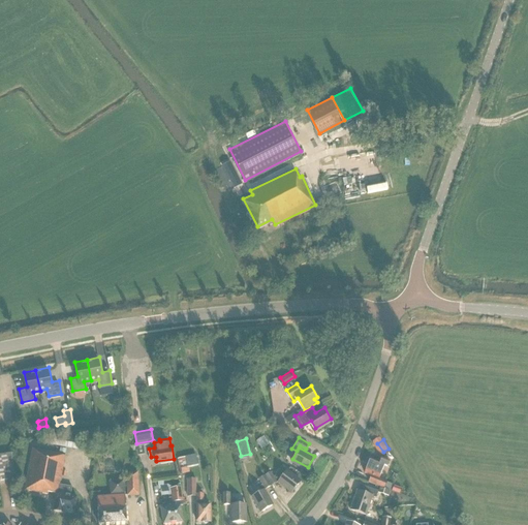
[(71,493),(72,484),(60,482),(66,452),(33,445),(25,487),(48,491),(48,489),(57,491),(54,507),(64,510),(65,508),(74,511),(78,494),(71,493)]
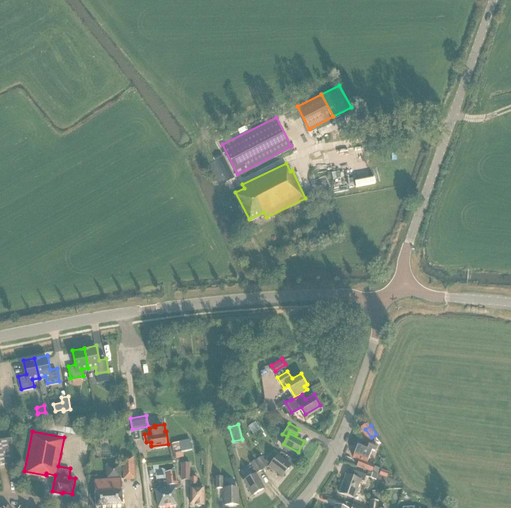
[(176,458),(184,456),(183,449),(192,447),(189,434),(172,438),(176,458)]
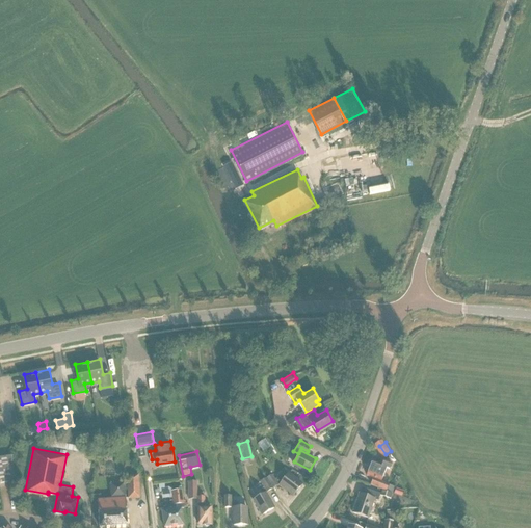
[(0,479),(15,477),(11,452),(0,454),(0,479)]
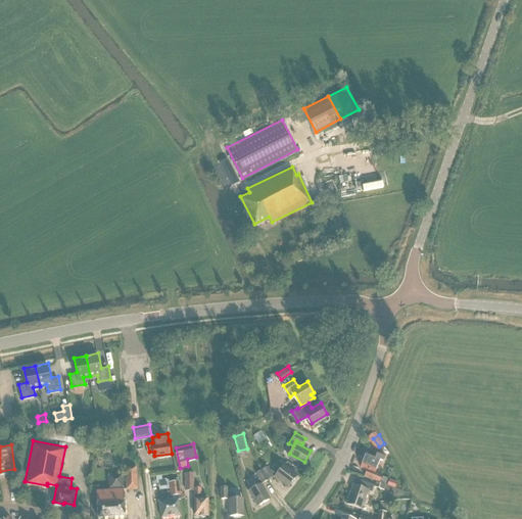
[(384,458),(386,453),(375,449),(374,453),(367,451),(361,465),(367,467),(365,473),(380,479),(386,481),(388,475),(382,473),(375,470),(381,457),(384,458)]
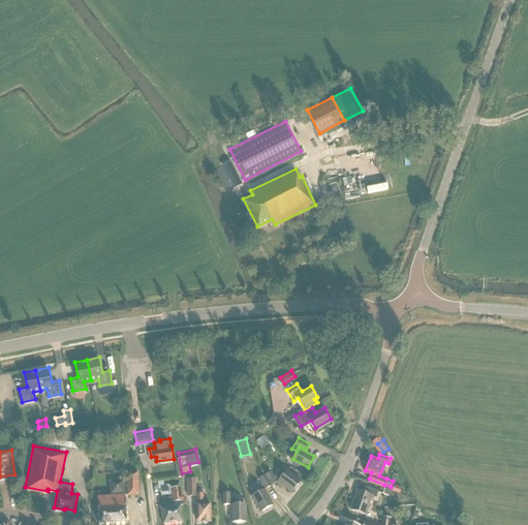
[(271,483),(271,484),(279,479),(292,490),(301,480),(287,468),(282,474),(277,471),(274,473),(271,469),(266,472),(271,483)]
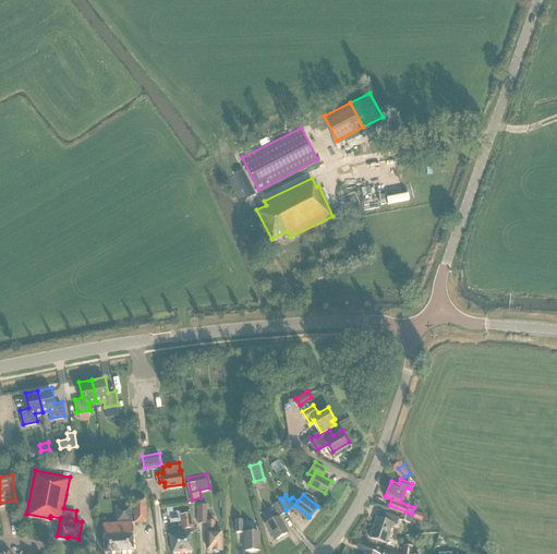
[(135,519),(147,518),(146,495),(134,495),(135,519)]
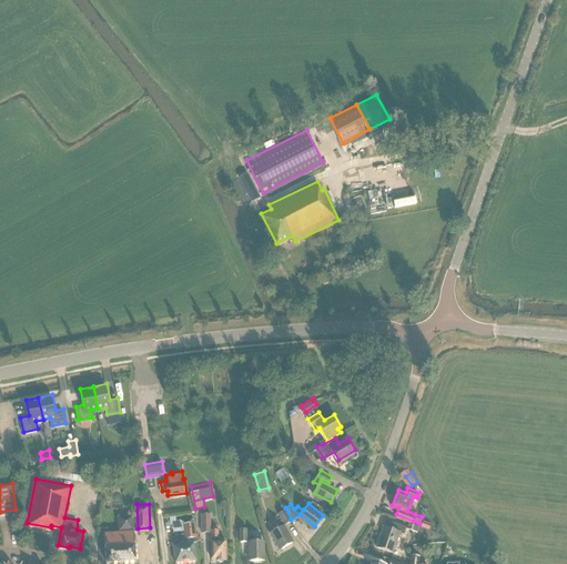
[(283,524),(291,520),(291,519),(285,507),(279,511),(282,519),(276,522),(280,526),(272,531),(281,547),(293,540),(283,524)]
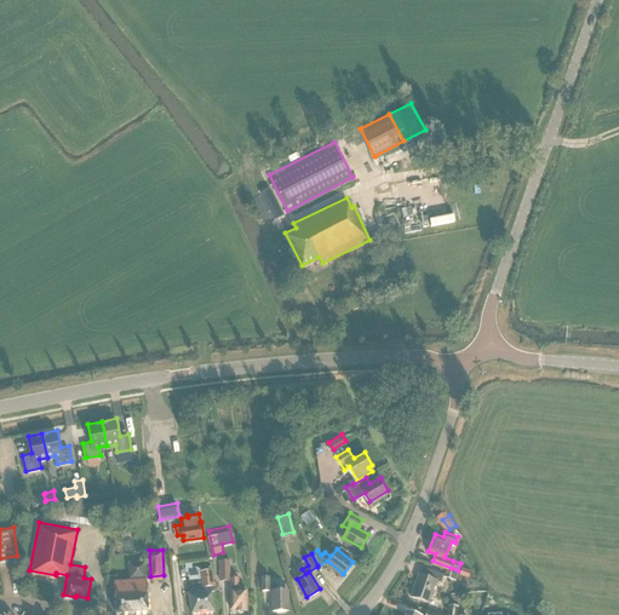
[(129,576),(147,575),(145,558),(127,559),(129,576)]
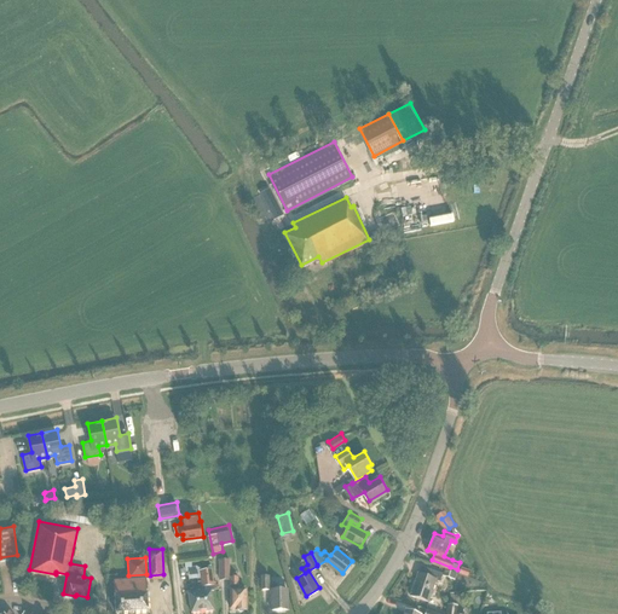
[(186,569),(189,568),(200,567),(201,567),(201,563),(198,565),(197,563),(192,563),(191,560),(185,560),(186,569)]
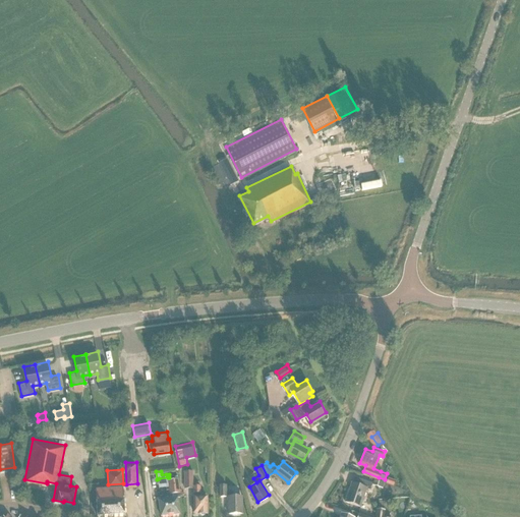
[(372,481),(368,479),(354,475),(352,480),(346,499),(360,505),(367,484),(370,486),(372,481)]
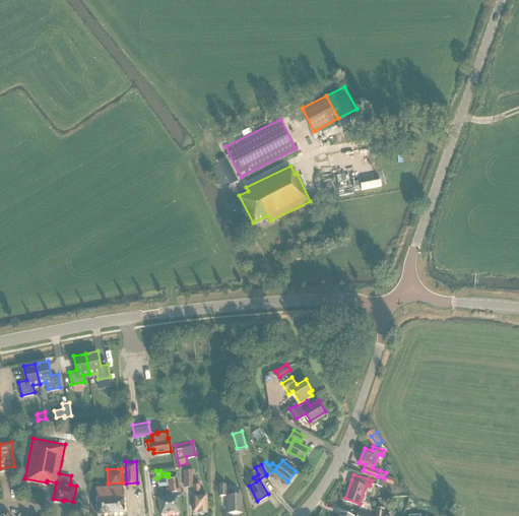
[(395,477),(387,474),(385,479),(393,482),(395,477)]
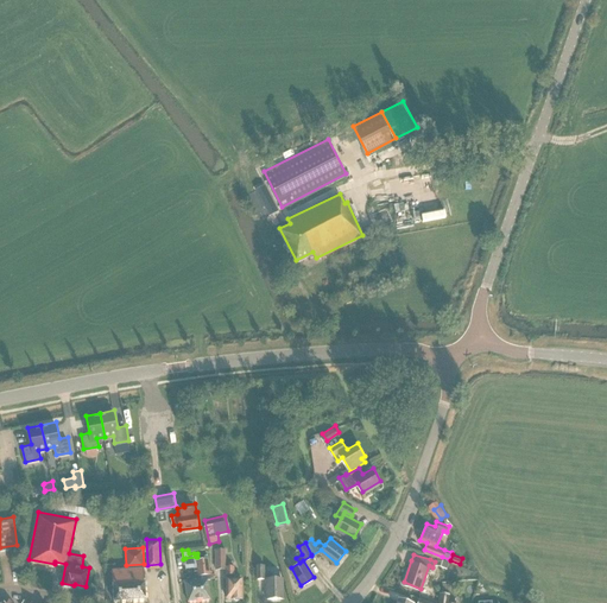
[(212,571),(210,571),(208,556),(197,557),(196,557),(198,572),(193,573),(193,578),(185,579),(189,598),(210,597),(208,577),(212,577),(212,571)]
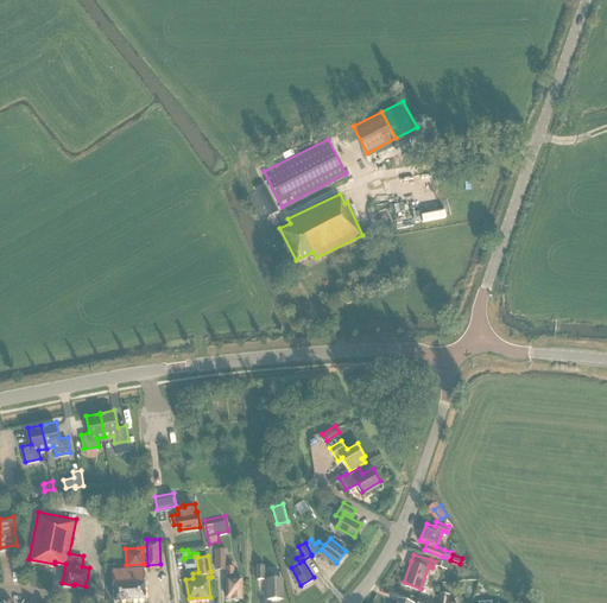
[(435,562),(447,566),(449,560),(437,556),(435,562)]
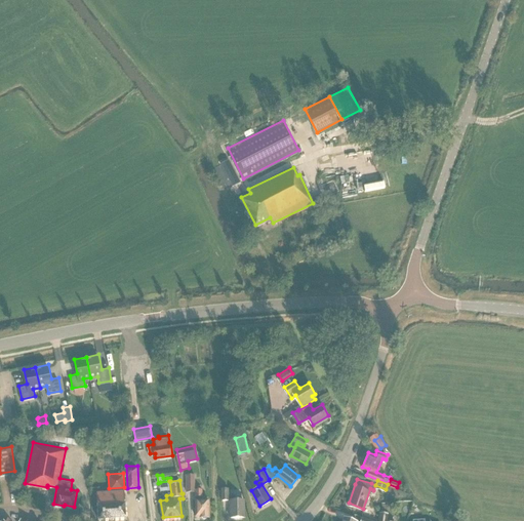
[(202,494),(202,487),(202,482),(196,482),(196,487),(196,497),(196,514),(200,514),(200,515),(202,515),(203,516),(206,516),(207,515),(209,515),(209,497),(199,497),(199,494),(202,494)]
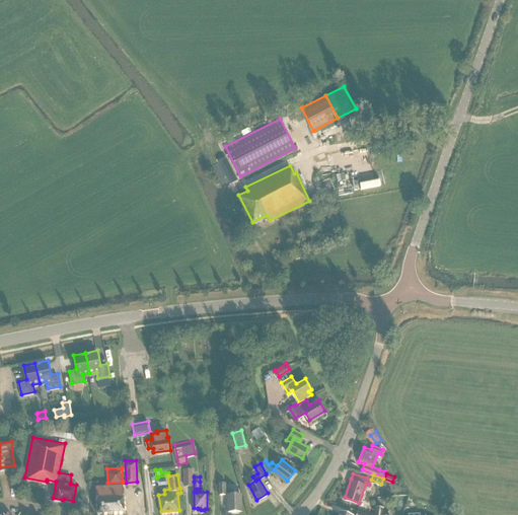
[(226,488),(226,481),(219,481),(220,493),(228,493),(228,510),(241,510),(241,492),(232,492),(232,487),(226,488)]
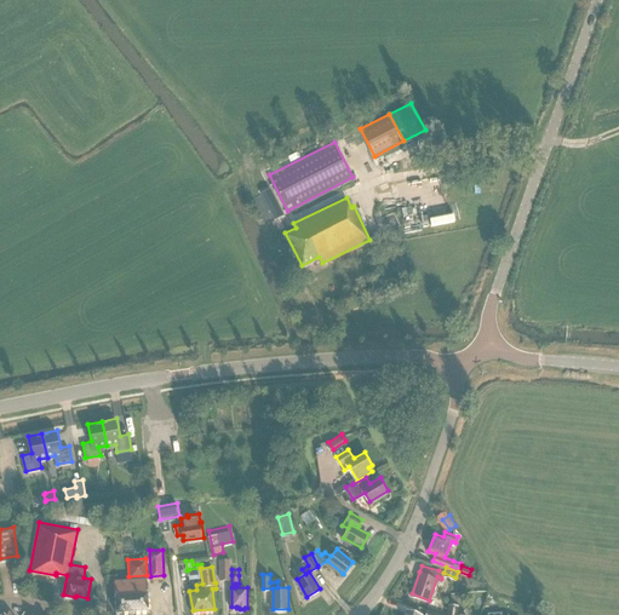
[(116,611),(149,609),(147,576),(114,579),(116,611)]
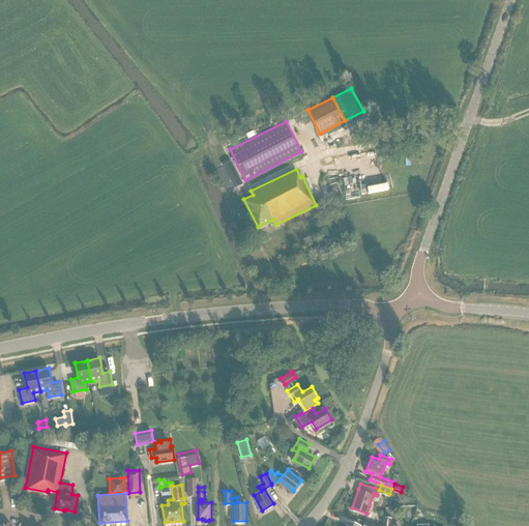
[(399,525),(400,525),(391,525),(392,517),(384,516),(382,525),(399,525)]
